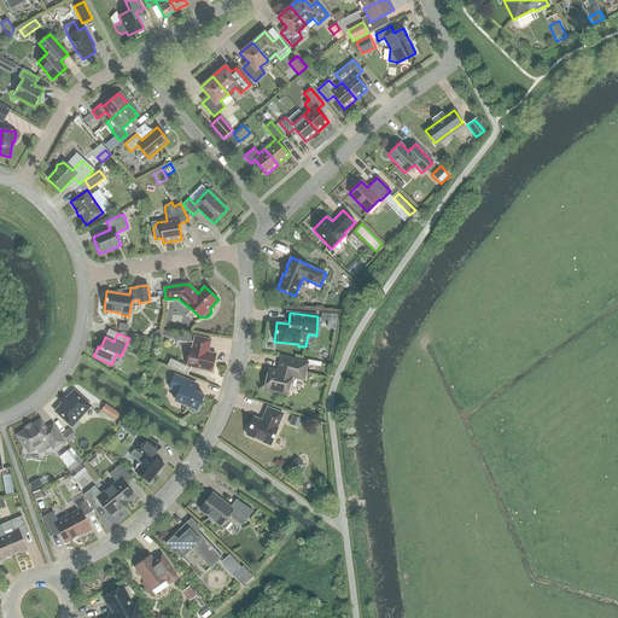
[(178,333),(176,340),(190,343),(192,336),(178,333)]
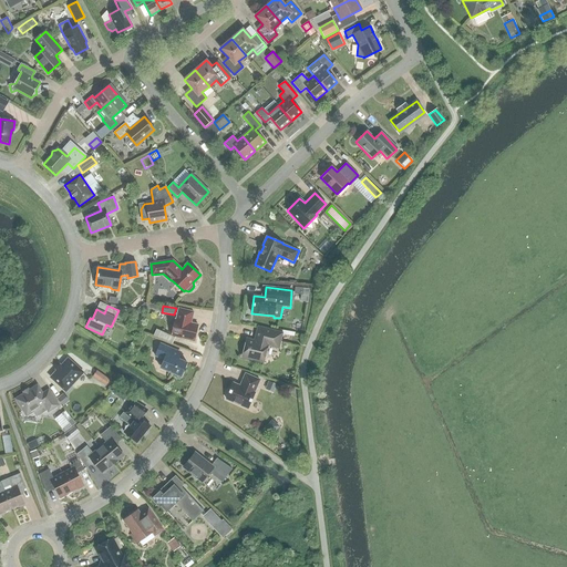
[(191,323),(193,312),(178,309),(176,319),(175,319),(171,336),(194,341),(197,325),(191,323)]
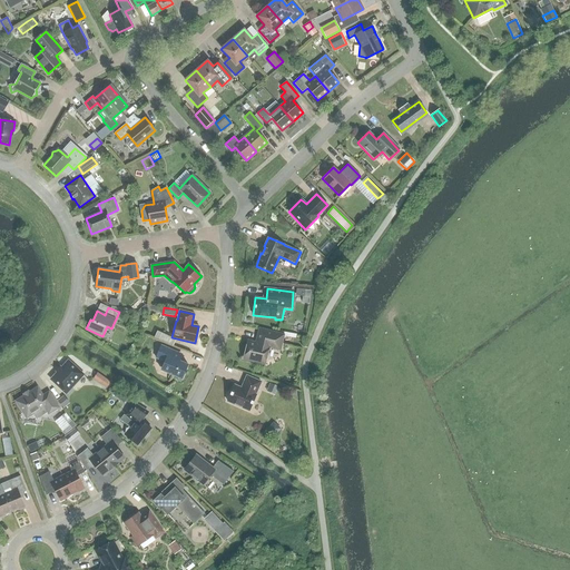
[(256,343),(248,341),(244,359),(264,364),(266,356),(268,356),(271,347),(279,350),(284,334),(259,328),(256,340),(257,340),(256,343)]
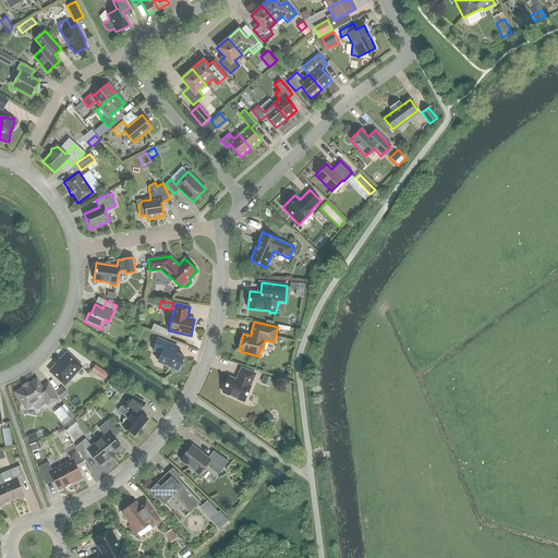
[(178,347),(172,344),(157,338),(152,350),(161,354),(157,362),(178,371),(184,356),(176,353),(178,347)]
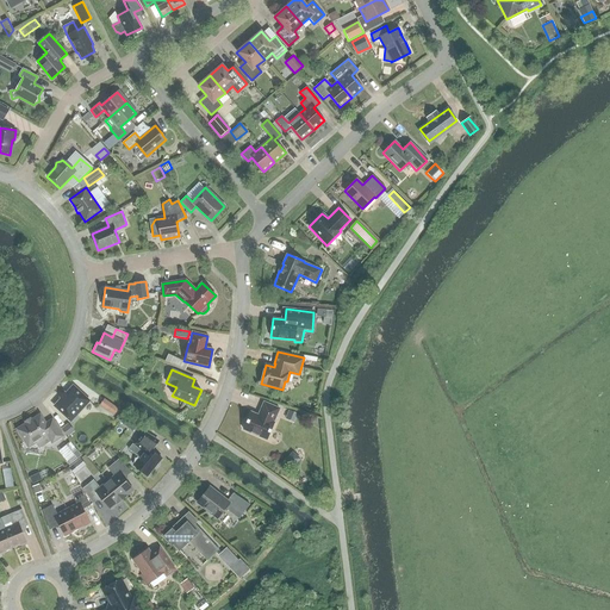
[(68,396),(64,392),(60,398),(61,399),(55,406),(70,421),(88,402),(87,399),(88,398),(82,393),(82,394),(74,388),(68,396)]
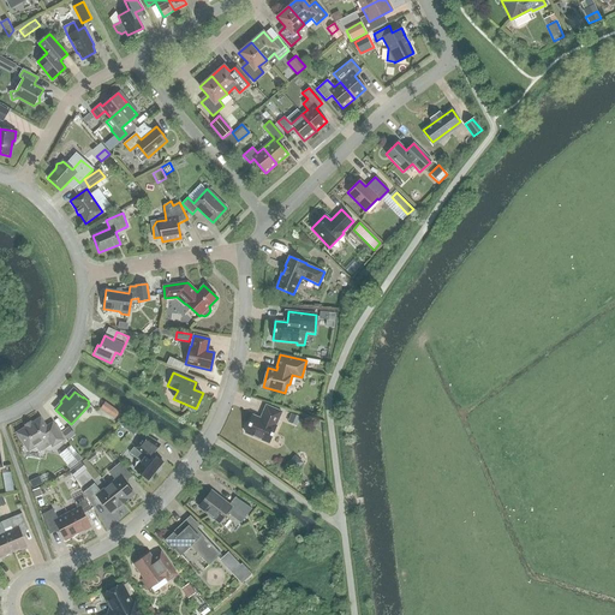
[(118,417),(121,410),(105,401),(101,408),(118,417)]
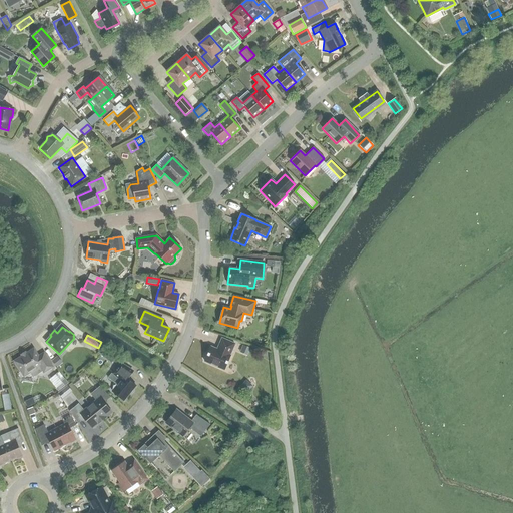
[(206,353),(204,355),(203,357),(203,359),(204,361),(223,370),(230,355),(229,355),(234,344),(221,338),(218,345),(217,350),(210,347),(208,353),(206,353)]
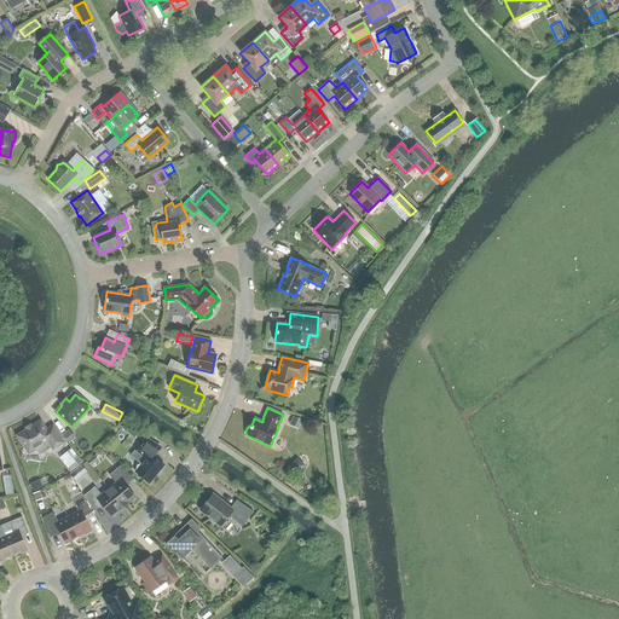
[(293,416),(289,424),(299,429),(302,420),(293,416)]
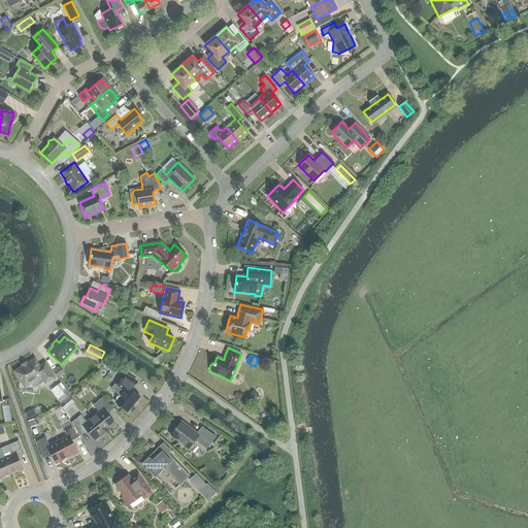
[(108,369),(114,362),(109,359),(104,365),(108,369)]
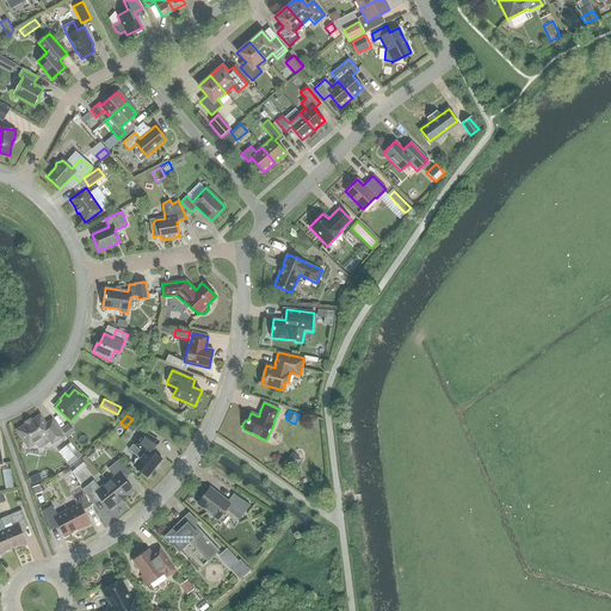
[(29,446),(35,443),(38,449),(51,442),(53,443),(61,437),(51,421),(45,426),(39,417),(18,431),(29,446)]
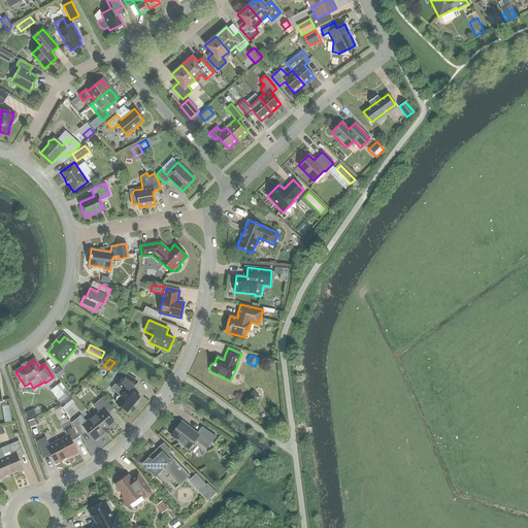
[(58,377),(63,374),(64,373),(59,366),(53,371),(58,377)]
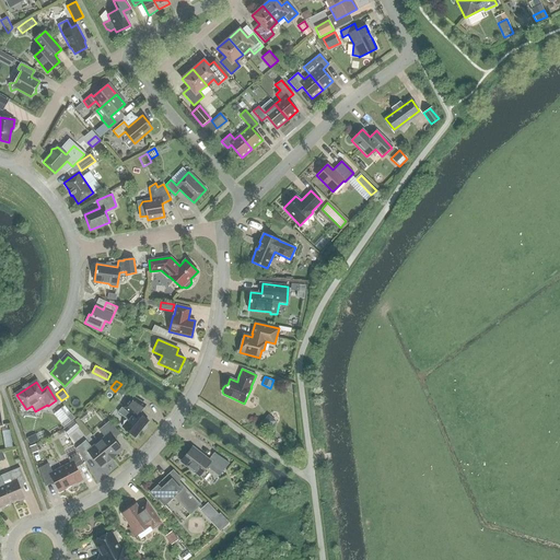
[(132,415),(128,420),(124,421),(123,426),(123,427),(135,438),(148,421),(139,413),(144,406),(132,397),(124,407),(132,415)]
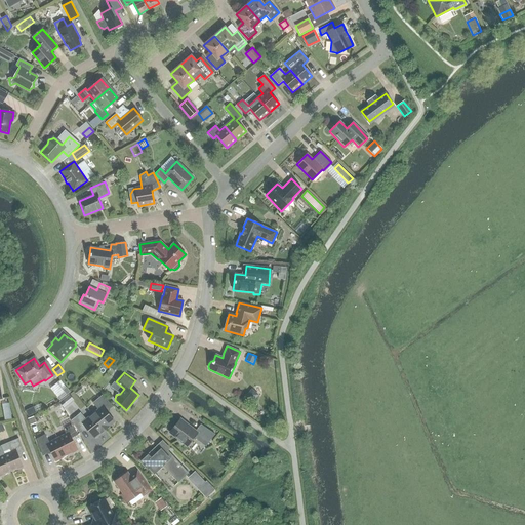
[(62,390),(56,384),(50,389),(57,397),(64,392),(62,390)]
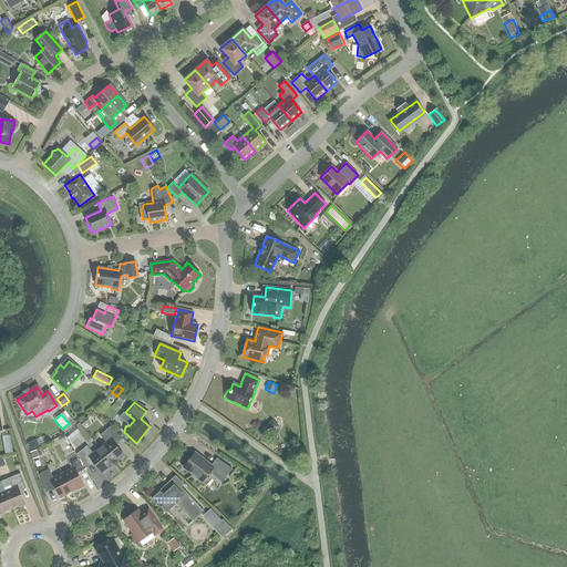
[(121,440),(122,439),(110,428),(100,435),(105,442),(99,447),(112,464),(123,455),(113,443),(120,437),(121,440)]
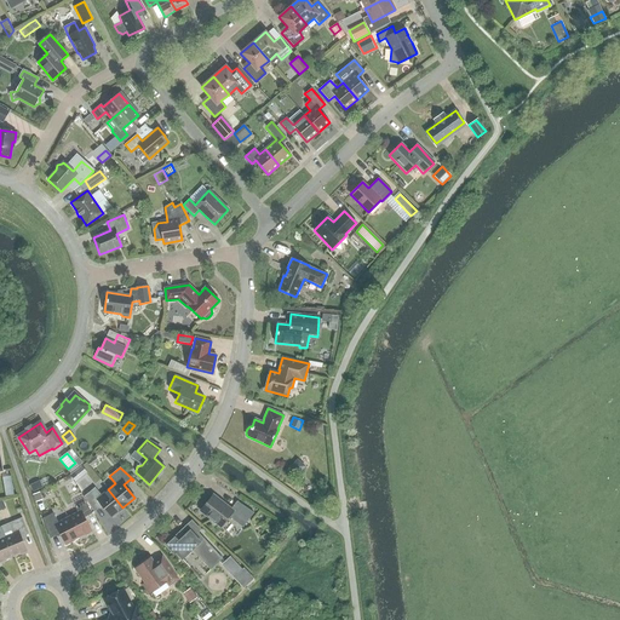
[(75,482),(80,480),(74,472),(70,475),(75,482)]
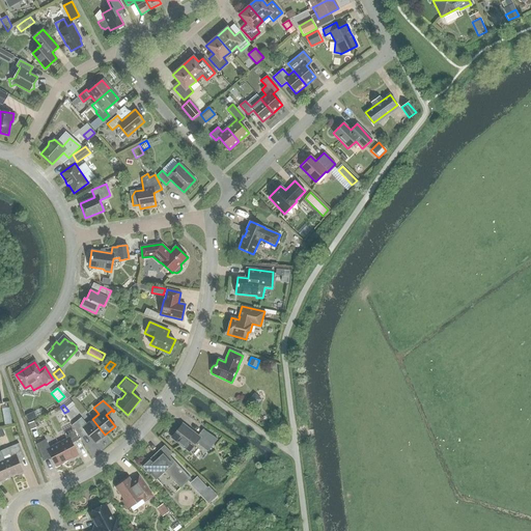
[(3,409),(6,423),(12,422),(9,408),(3,409)]
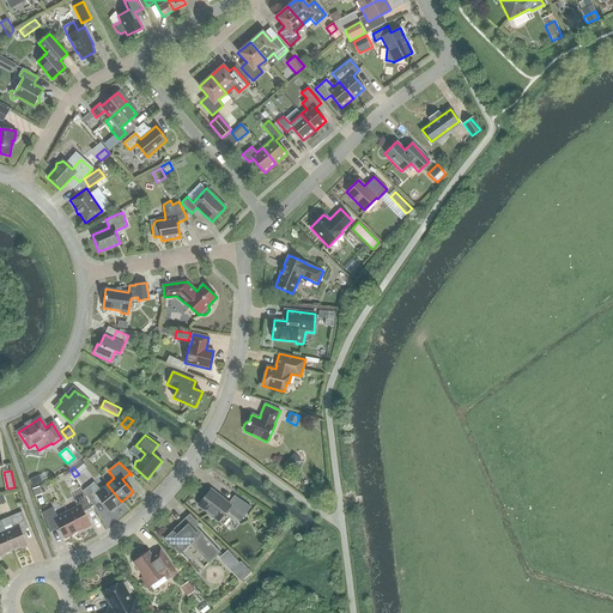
[(38,475),(30,479),(32,486),(42,483),(38,475)]
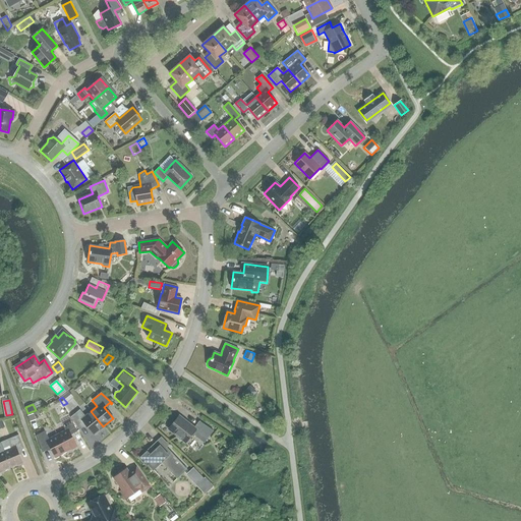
[(94,435),(103,426),(91,411),(84,416),(79,410),(70,417),(78,430),(79,429),(77,428),(83,423),(94,435)]
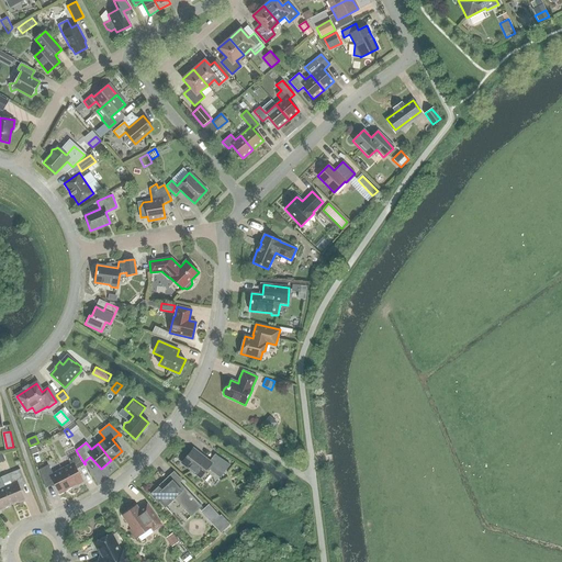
[(191,471),(192,475),(197,478),(199,479),(206,469),(218,479),(229,465),(214,454),(209,461),(193,449),(181,463),(191,471)]
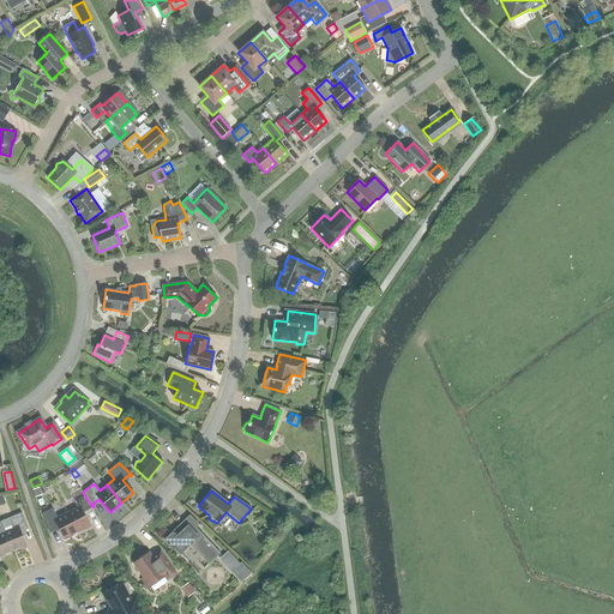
[(77,507),(67,512),(77,533),(83,529),(83,530),(90,527),(83,512),(91,509),(83,494),(73,500),(77,507)]
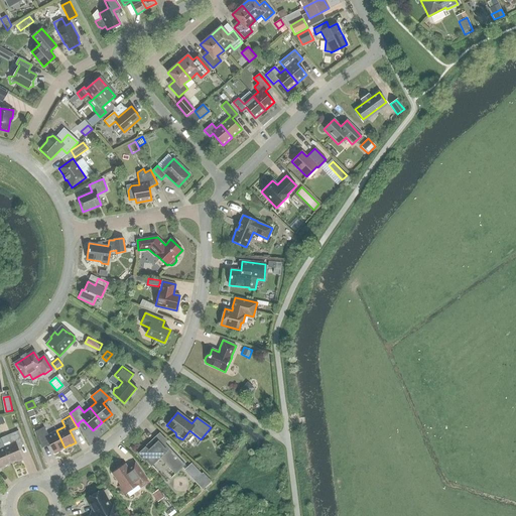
[(60,449),(65,447),(56,430),(48,434),(44,427),(35,431),(40,445),(48,441),(54,454),(60,450),(60,449)]
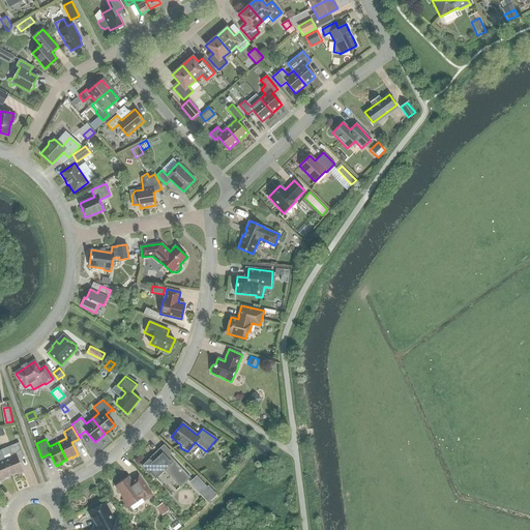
[(19,442),(0,450),(3,459),(10,476),(23,471),(18,459),(24,455),(19,442)]
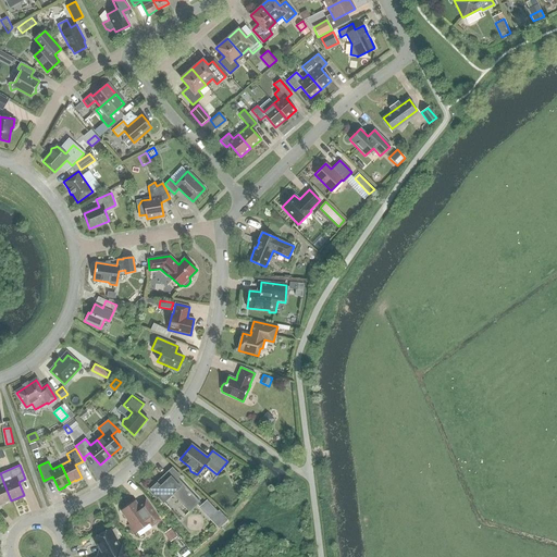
[(0,472),(0,505),(11,500),(3,482),(0,473),(0,472)]
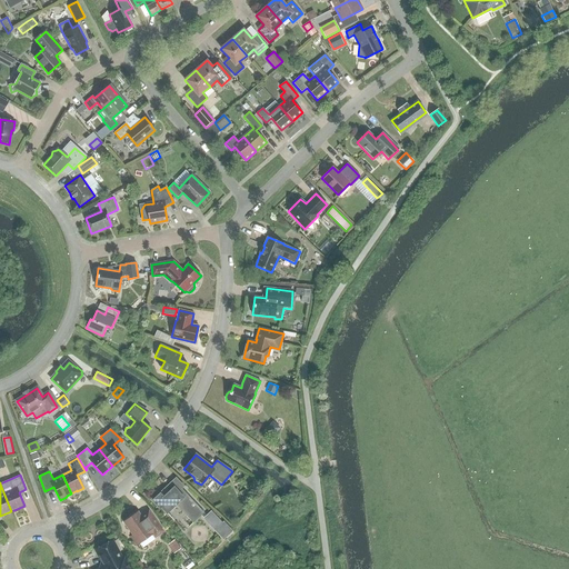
[(167,513),(176,505),(193,523),(205,512),(180,488),(177,490),(175,487),(169,492),(167,490),(161,495),(160,493),(152,500),(160,509),(161,508),(167,513)]
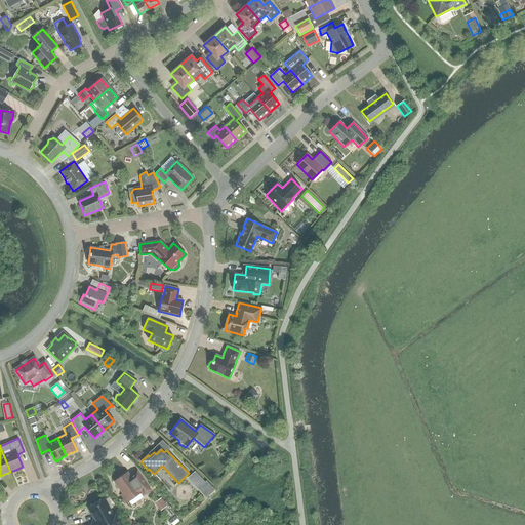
[(195,471),(189,477),(199,488),(205,482),(195,471)]
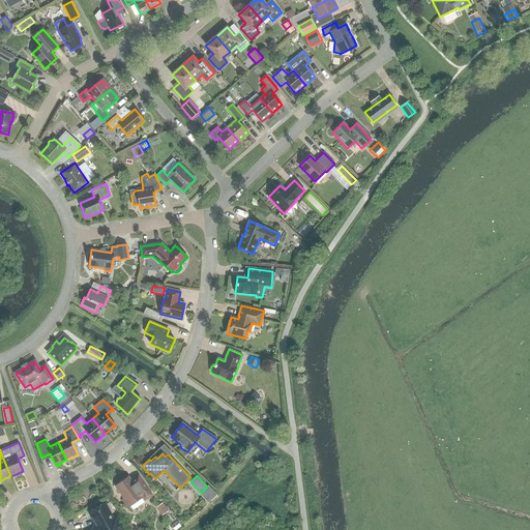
[(152,495),(140,477),(133,482),(128,477),(125,479),(123,479),(120,481),(120,483),(115,487),(123,499),(121,500),(126,508),(142,498),(144,501),(152,495)]
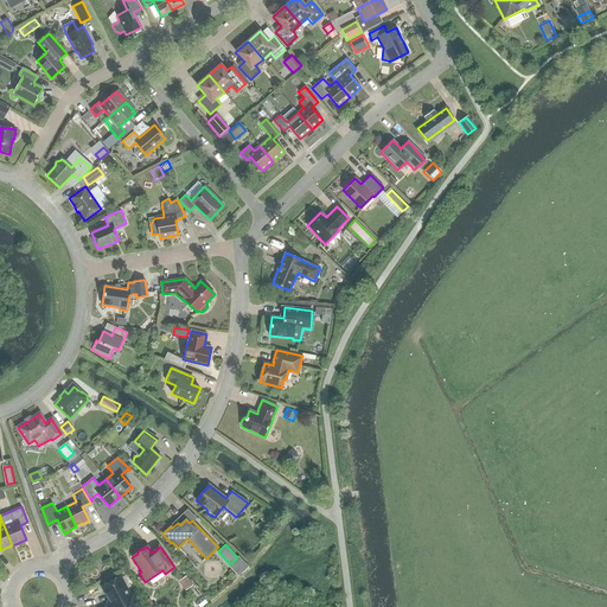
[(179,581),(185,590),(192,586),(185,576),(179,581)]
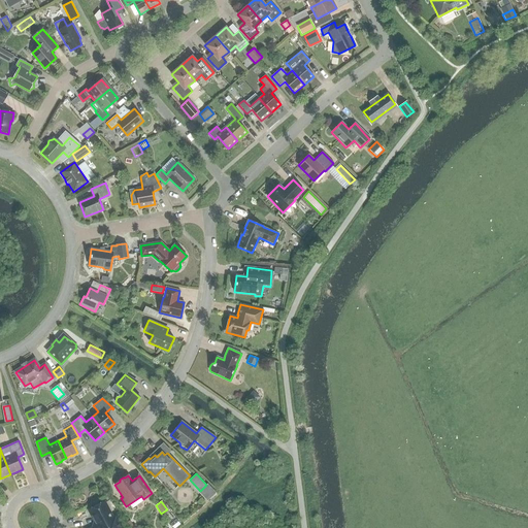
[(121,527),(116,517),(112,518),(104,502),(89,510),(96,523),(95,527),(94,527),(93,527),(121,527)]
